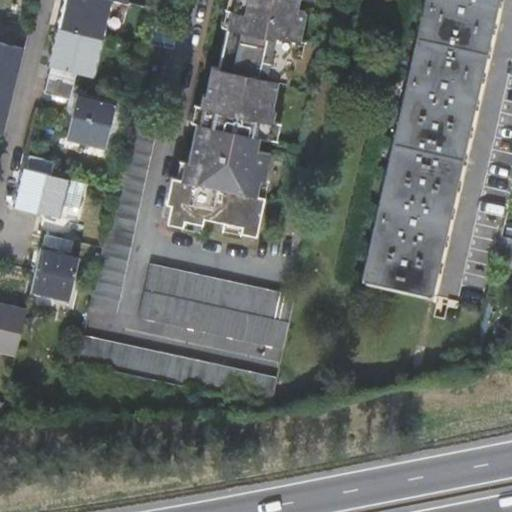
[(65,0),(51,65),(53,66),(47,92),(73,99),(80,72),(96,76),(113,0),(65,0)]
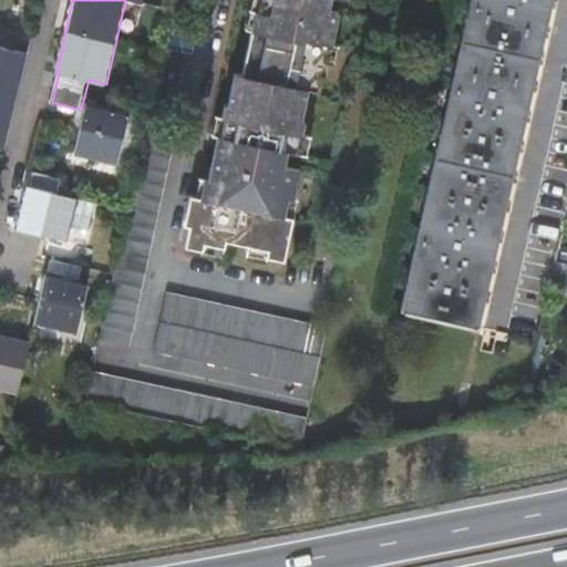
[(184,248),(202,251),(203,251),(204,245),(224,249),(226,243),(247,247),(267,251),(266,258),(267,258),(284,261),(292,218),(284,216),(287,198),(292,199),(299,169),(282,166),(286,152),(297,154),(300,135),(303,122),(300,122),(307,90),(318,92),(321,76),(323,78),(327,65),(327,64),(323,64),(327,45),(330,45),(331,44),(338,13),(327,11),(329,0),(346,0),(347,0),(261,0),(259,12),(255,31),(251,30),(251,31),(241,76),(234,74),(227,105),(225,104),(222,119),(225,119),(222,137),(217,137),(210,167),(208,181),(204,199),(195,198),(189,196),(183,226),(188,227),(184,248)]
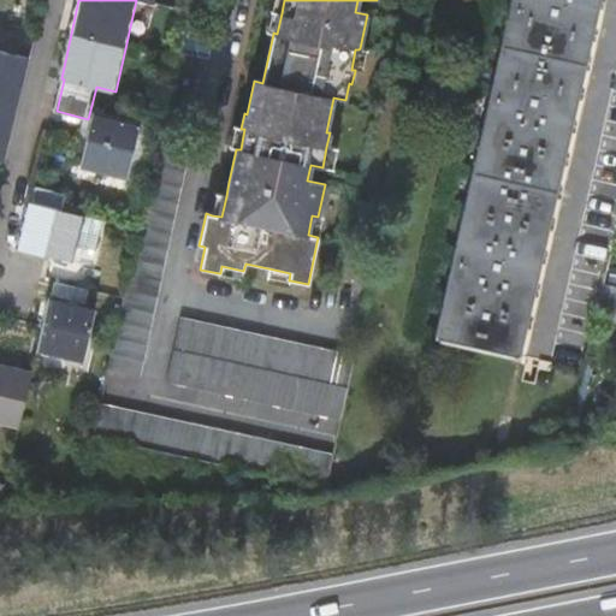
[(515,357),(532,280),(526,279),(529,264),(535,266),(569,117),(562,116),(566,101),(573,102),(590,27),(582,25),(586,11),(593,12),(596,0),(516,0),(440,339),(515,357)]
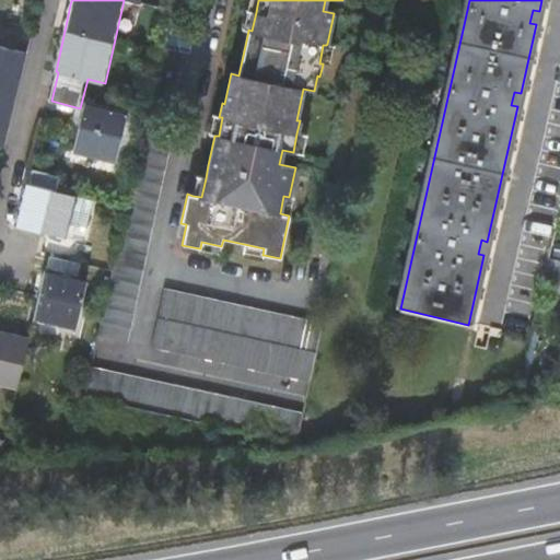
[(529,23),(536,24),(539,11),(533,10),(529,23)]
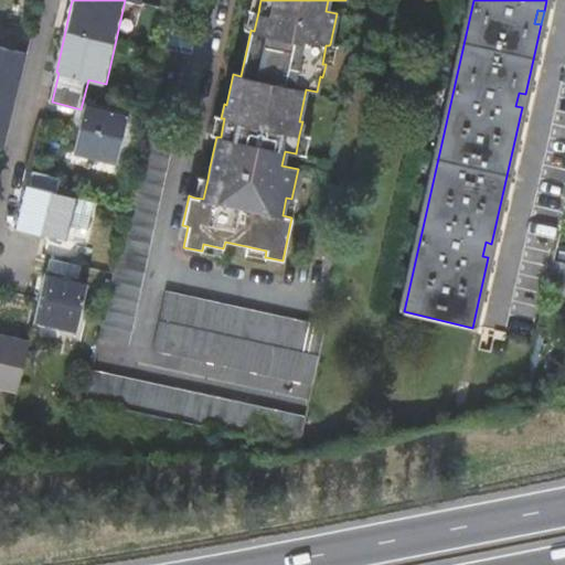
[(336,45),(330,44),(329,45),(326,45),(322,64),(326,64),(326,65),(331,66),(336,45)]
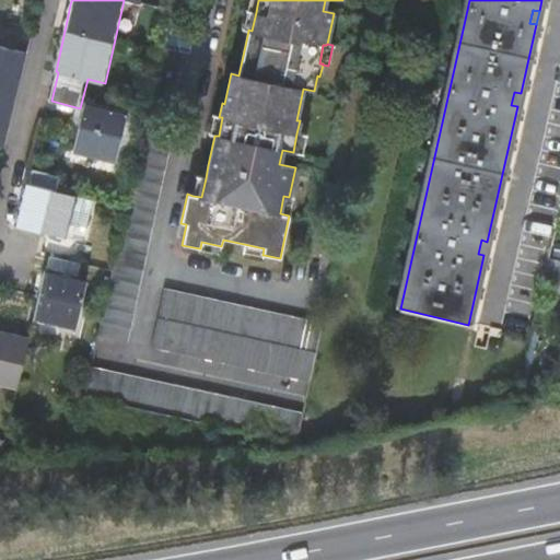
[(28,53),(0,46),(0,144),(6,147),(28,53)]
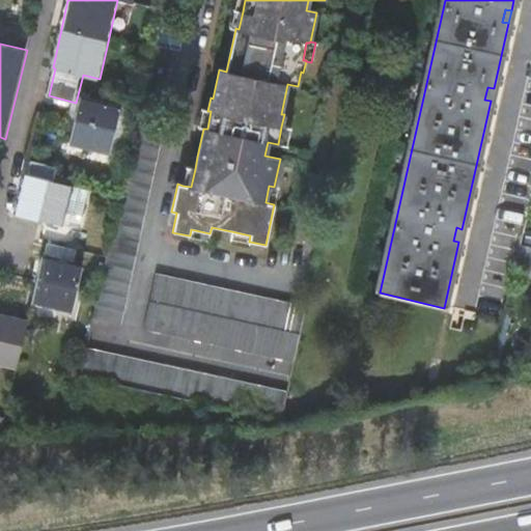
[(484,100),(491,101),(494,88),(487,87),(484,100)]
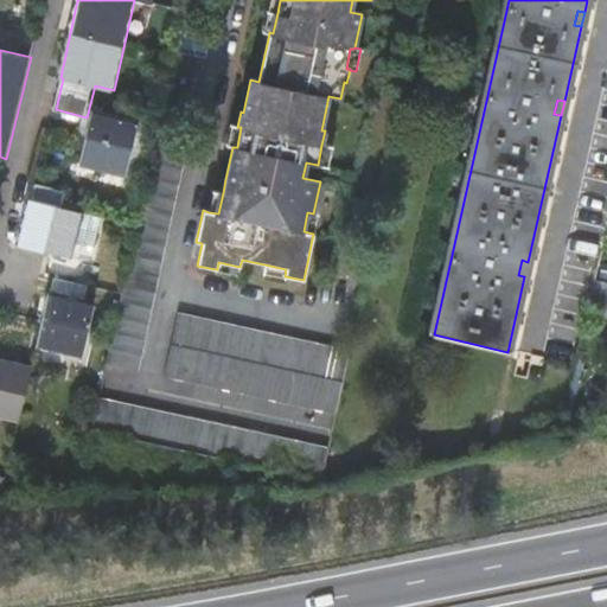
[(139,120),(95,110),(83,161),(127,172),(139,120)]
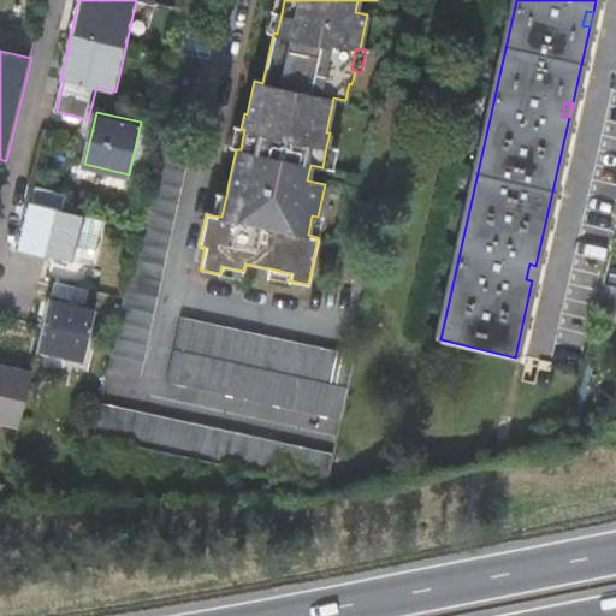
[(193,143),(159,135),(107,369),(141,377),(193,143)]
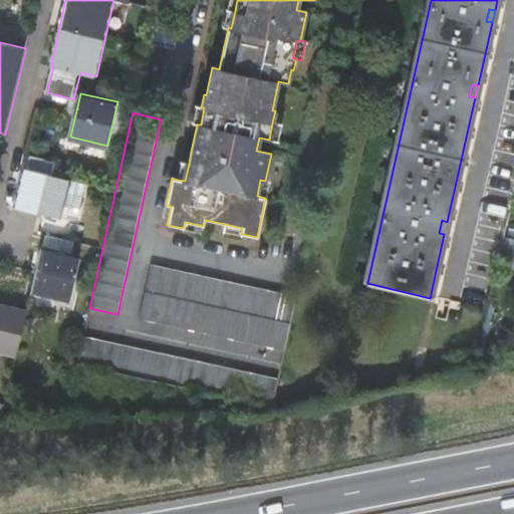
[(281,124),(272,122),(269,140),(277,142),(281,124)]
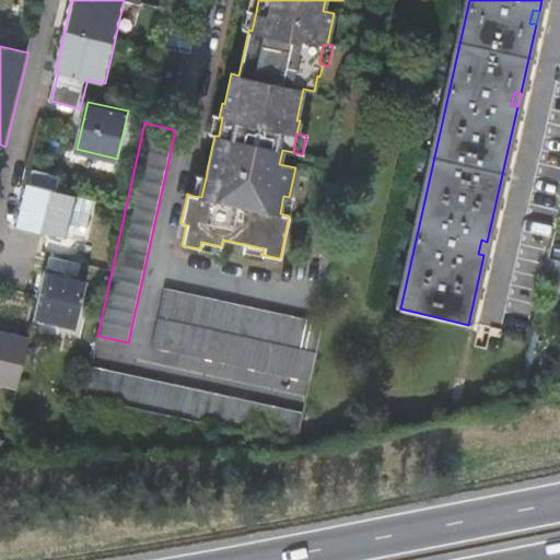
[(16,224),(54,233),(63,190),(58,189),(61,175),(34,170),(30,183),(27,182),(16,224)]
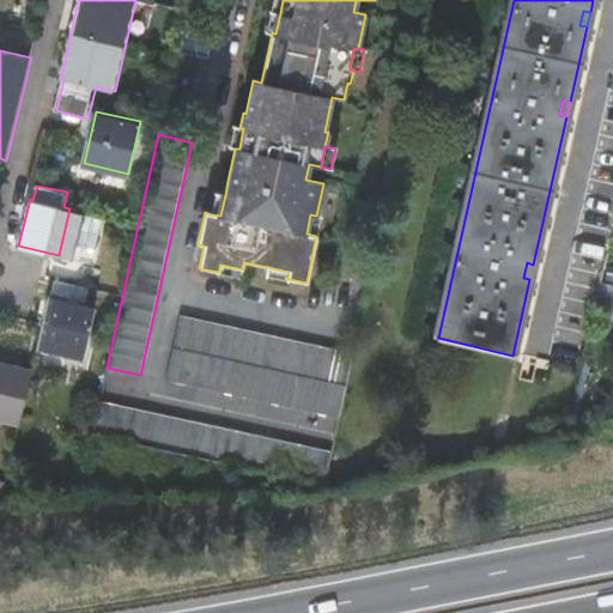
[(78,259),(98,261),(103,213),(84,211),(78,259)]
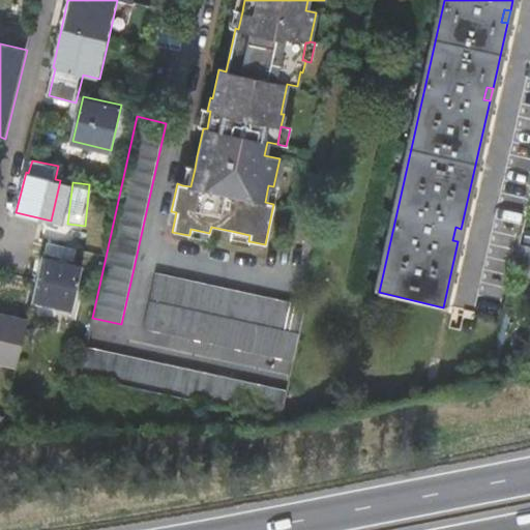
[(277,186),(273,186),(268,185),(265,202),(273,204),(277,186)]
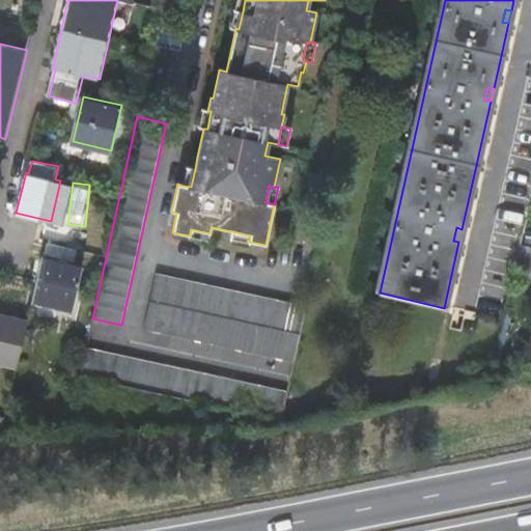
[(453,241),(458,242),(462,229),(456,227),(453,241)]
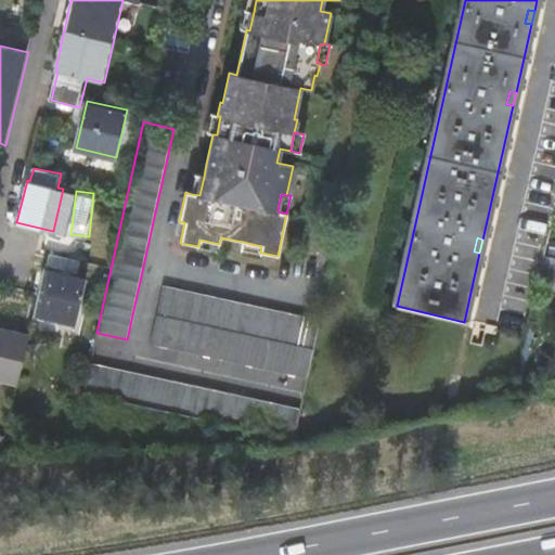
[(198,246),(197,246),(197,247),(218,252),(219,244),(199,240),(198,246)]
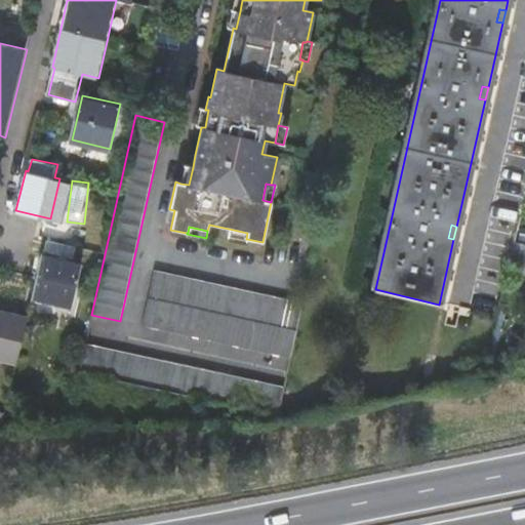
[(247,240),(247,239),(246,239),(247,233),(229,229),(228,236),(247,240)]
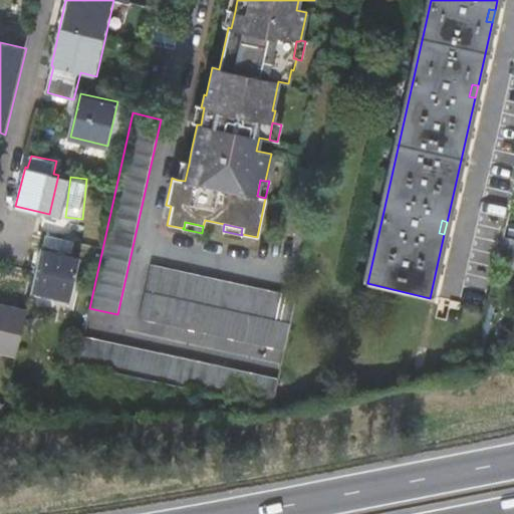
[(36,267),(31,290),(71,299),(81,256),(73,253),(75,239),(48,233),(45,248),(41,247),(36,267)]
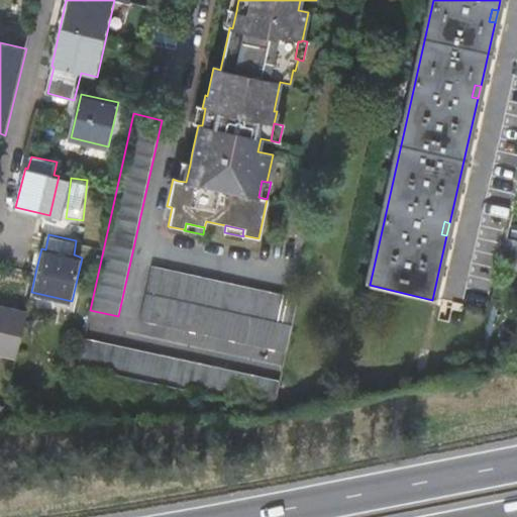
[(287,350),(299,298),(151,267),(139,320),(287,350)]
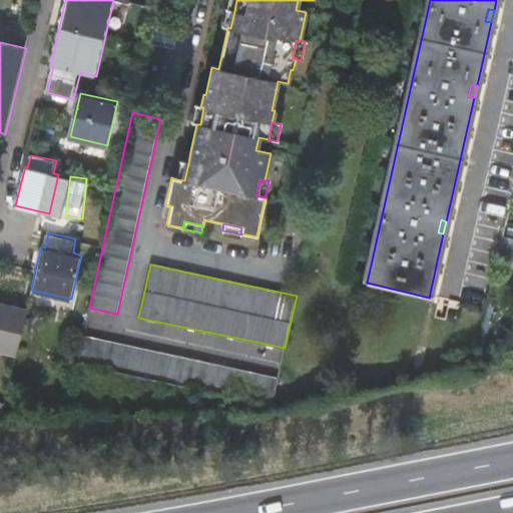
[(0,349),(17,354),(27,311),(0,304),(0,349)]
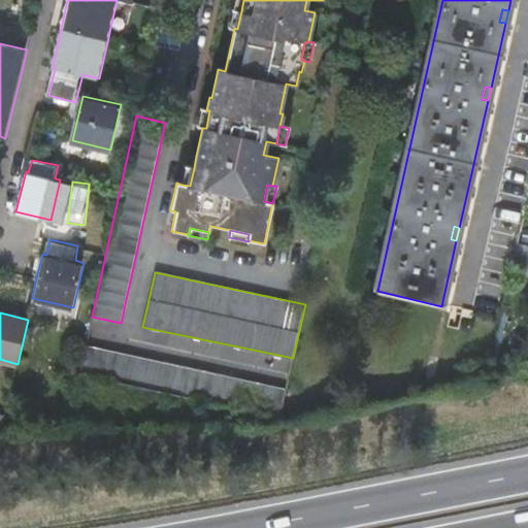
[(79,373),(281,417),(287,388),(86,347),(79,373)]
